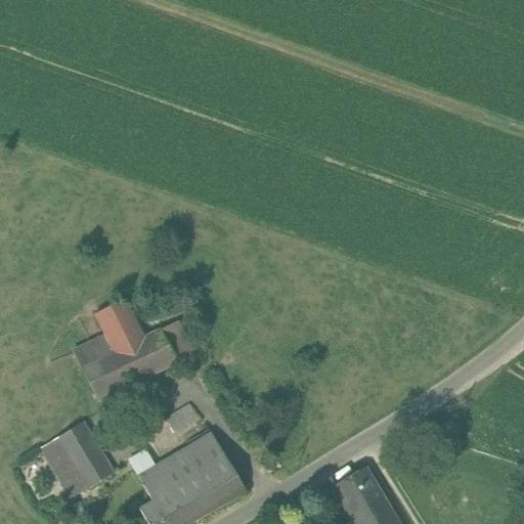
[(125,300),(95,314),(105,336),(73,351),(107,421),(133,408),(124,389),(139,382),(179,362),(162,330),(144,339),(125,300)]
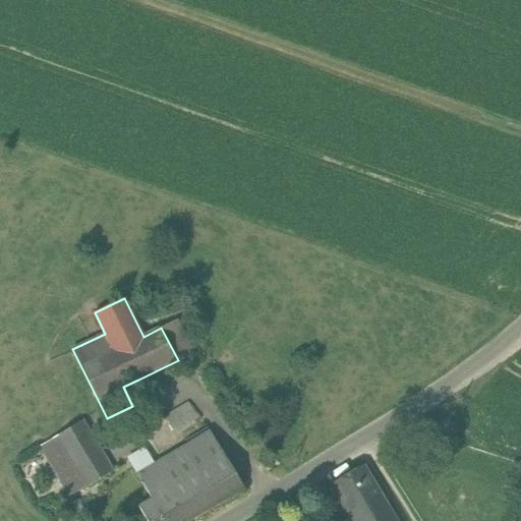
[(194,352),(177,320),(161,328),(178,360),(194,352)]
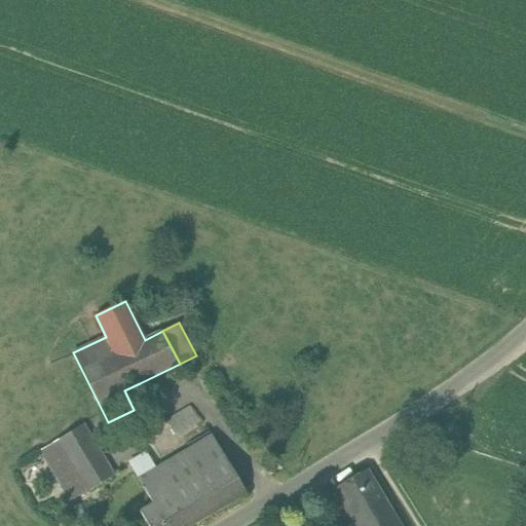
[(140,383),(124,390),(134,410),(149,402),(140,383)]
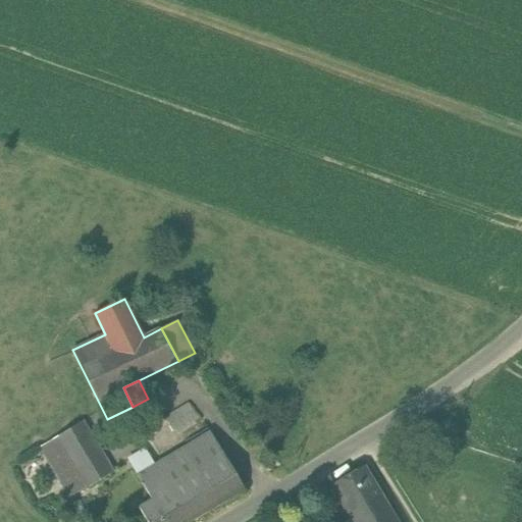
[(191,401),(163,414),(171,431),(199,418),(191,401)]
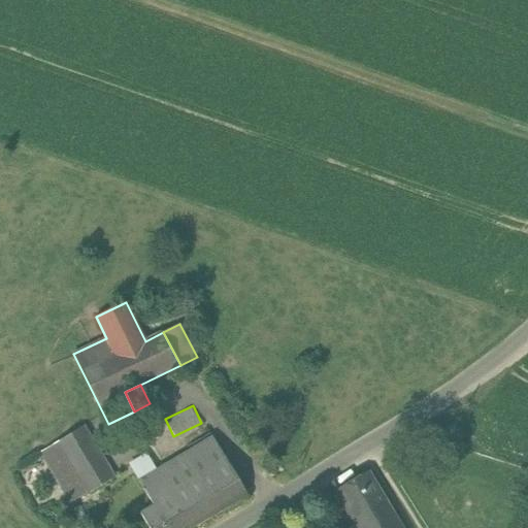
[(114,477),(84,426),(59,441),(90,493),(114,477)]
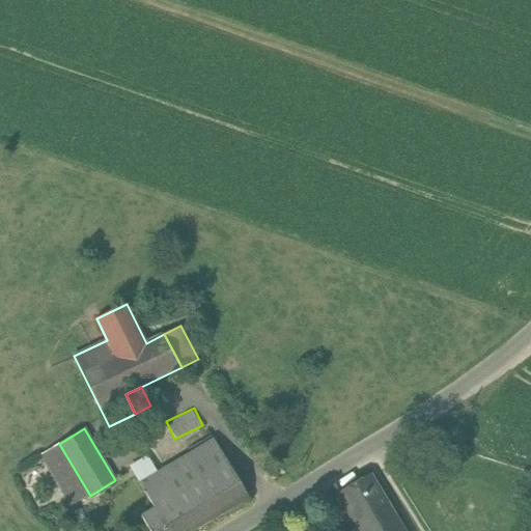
[(249,499),(214,439),(156,474),(173,505),(186,498),(202,527),(249,499)]
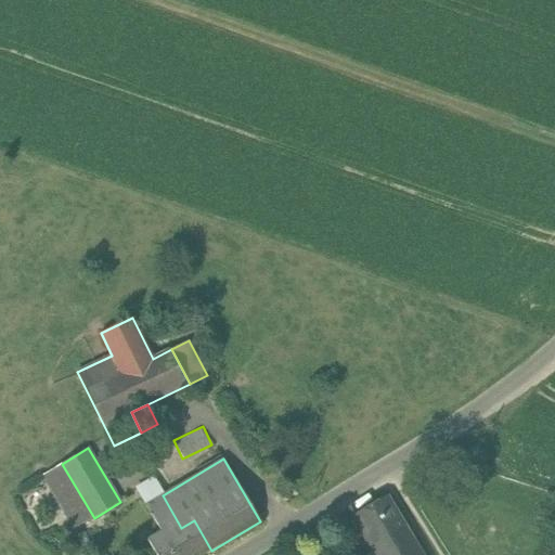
[(94,518),(62,464),(43,475),(75,530),(94,518)]
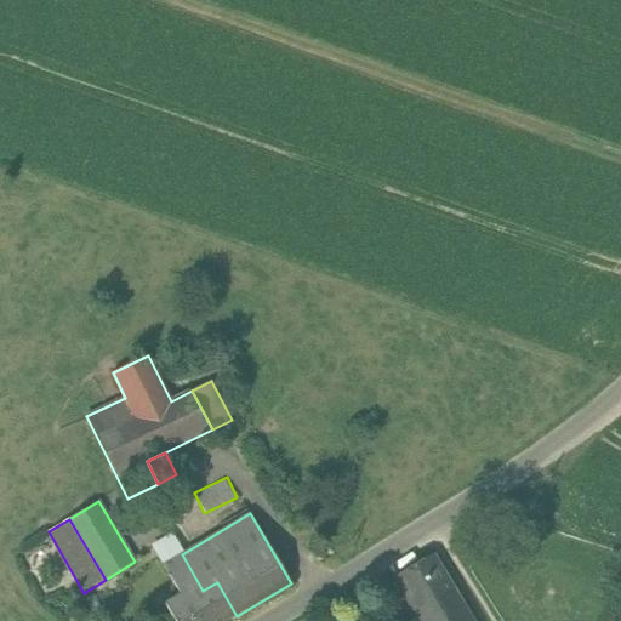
[(203,591),(182,554),(164,565),(181,594),(165,604),(175,620),(227,620),(237,616),(217,582),(203,591)]
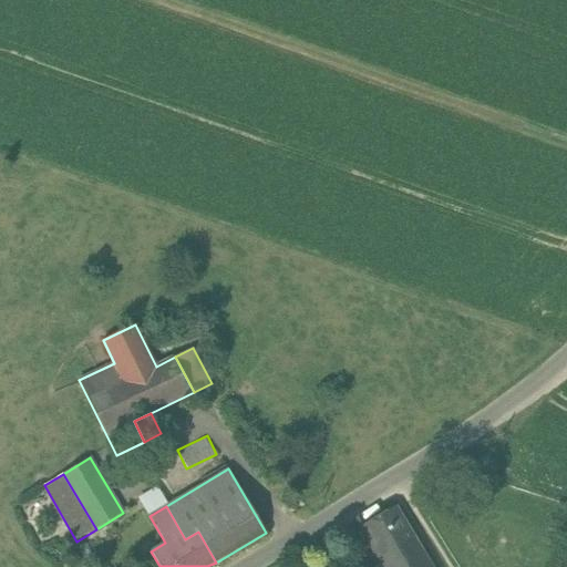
[(397,506),(360,528),(378,559),(398,547),(405,559),(422,549),(397,506)]
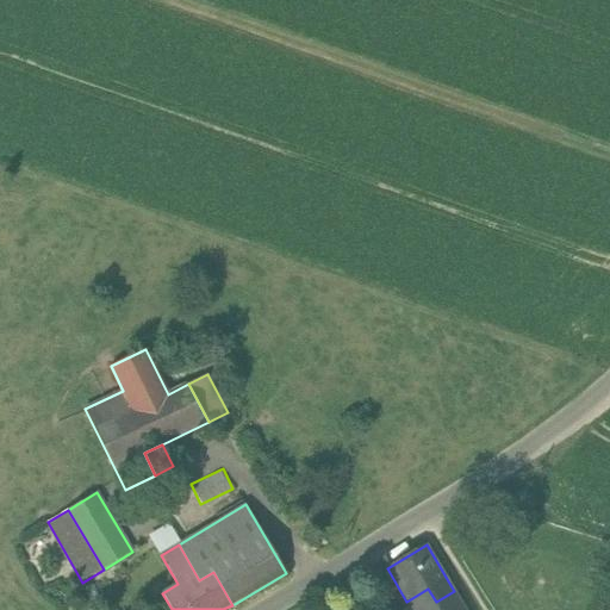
[(465,609),(454,591),(436,602),(428,589),(406,602),(411,608),(406,609),(465,609)]
